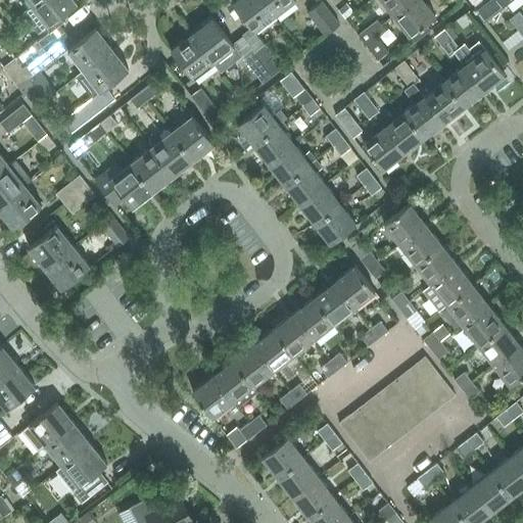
[(37,0),(33,4),(21,12),(38,34),(45,28),(48,32),(56,25),(57,27),(63,21),(58,16),(77,3),(74,0),(37,0)]
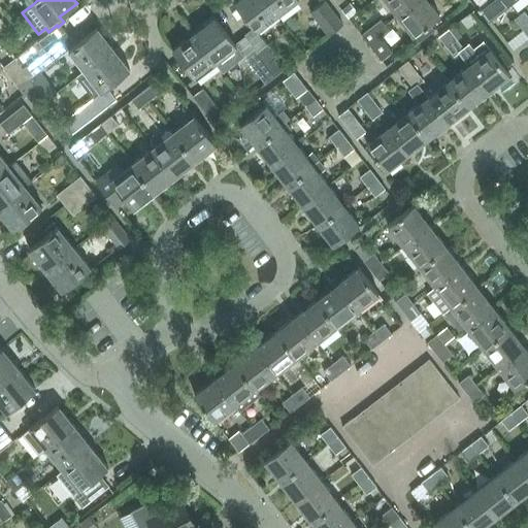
[(278,15),(266,0),(238,0),(235,3),(257,32),(278,15)]
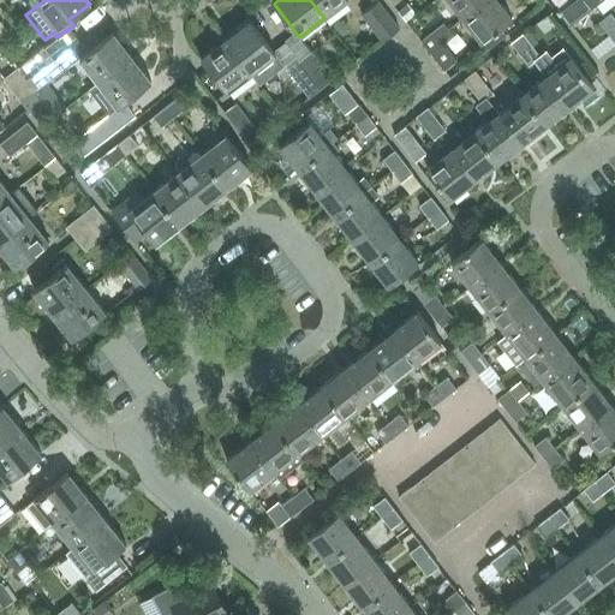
[(310,0),(324,18),(347,0),(310,0)]
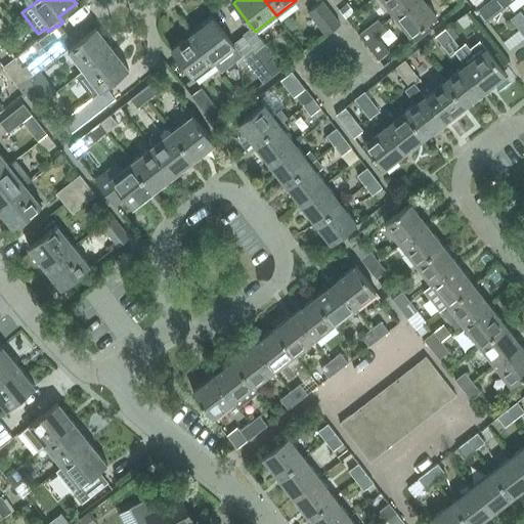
[(382,0),(394,15),(413,0),(382,0)]
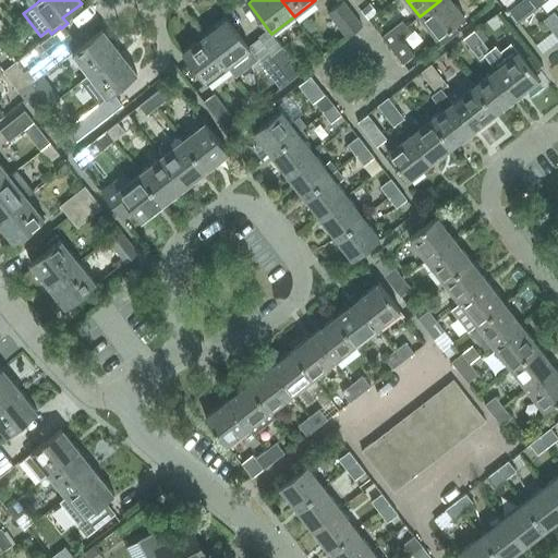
[(450,0),(440,0),(420,16),(436,38),(438,37),(443,44),(460,32),(455,24),(463,17),(450,0)]
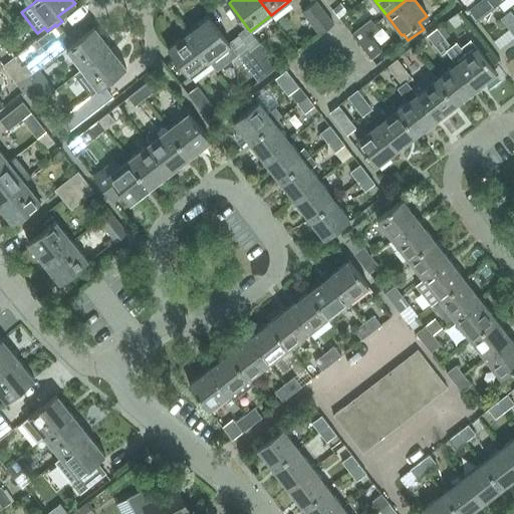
[(496,2),(494,0),(462,0),(476,17),(496,2)]
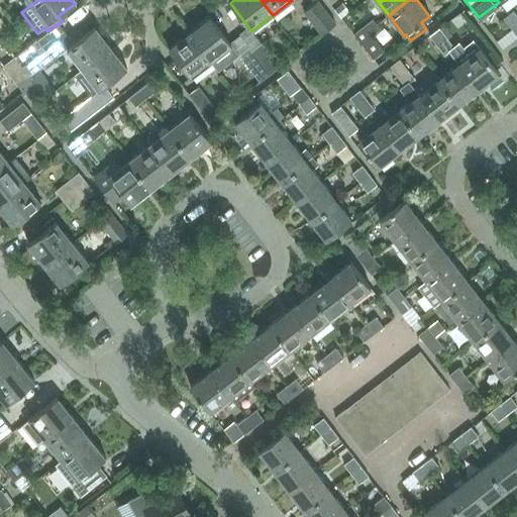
[(341,1),(333,7),(340,15),(347,9),(341,1)]
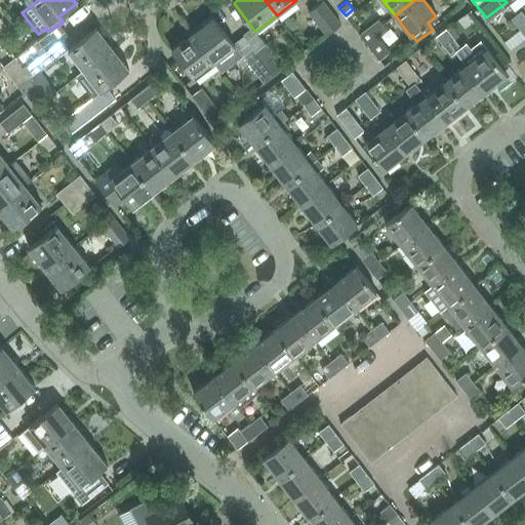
[(309,11),(327,35),(337,27),(319,3),(309,11)]
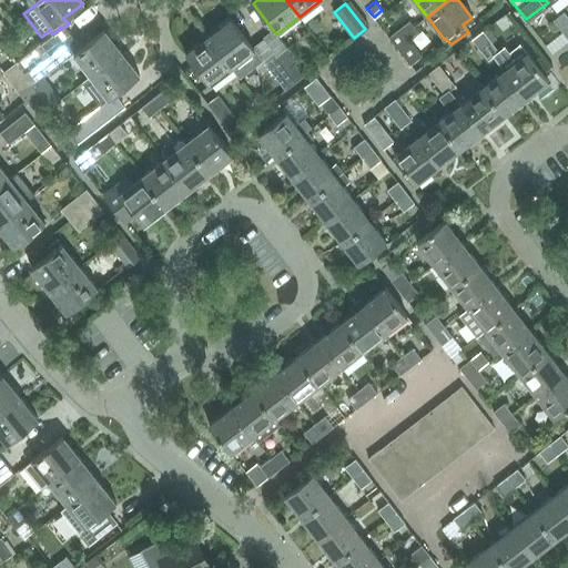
[(553,20),(561,30),(567,24),(567,16),(564,11),(553,20)]
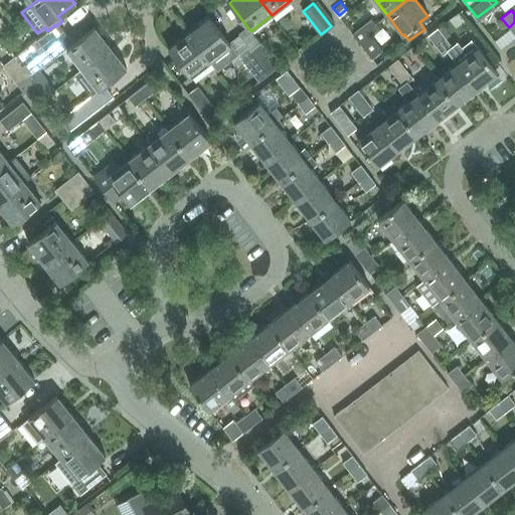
[(209,17),(189,33),(211,61),(217,70),(238,54),(231,45),(209,17)]
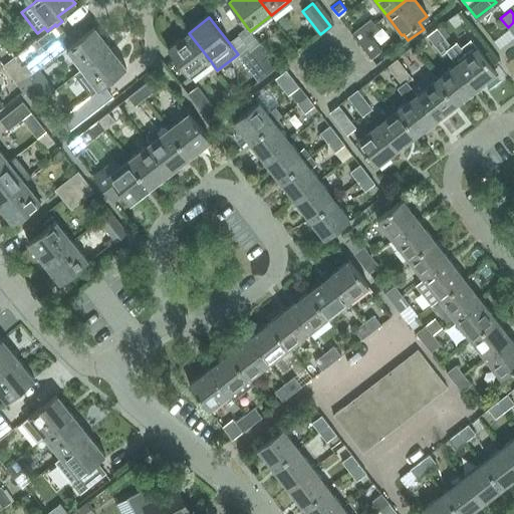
[(370,20),(360,27),(368,36),(369,35),(377,29),(370,20)]
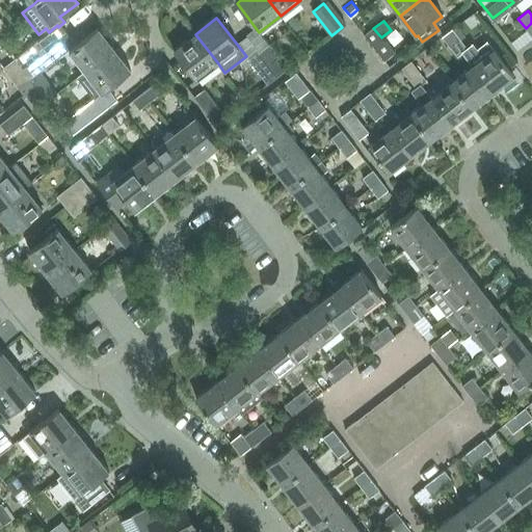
[(98,28),(69,51),(84,72),(114,50),(98,28)]
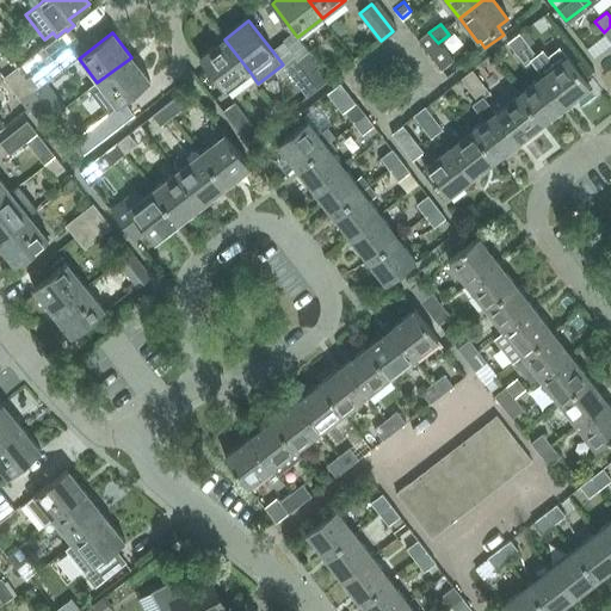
[(438,43),(429,32),(419,41),(427,51),(438,43)]
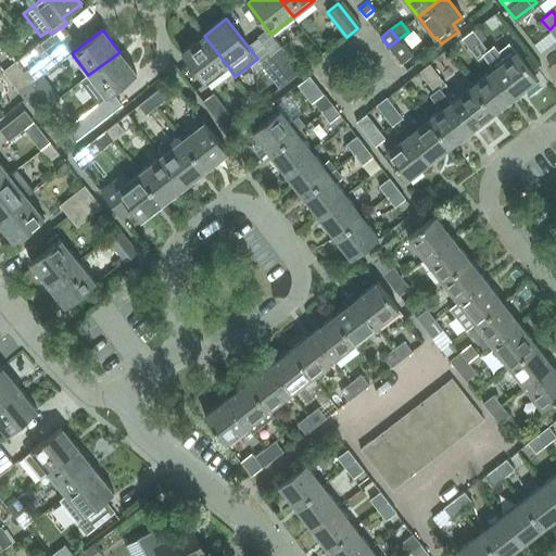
[(463,38),(470,49),(480,40),(472,30),(463,38)]
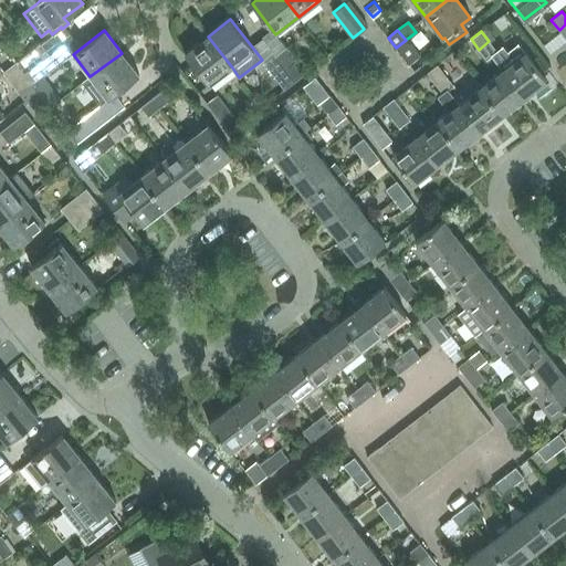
[(232,67),(208,37),(185,54),(209,85),(232,67)]
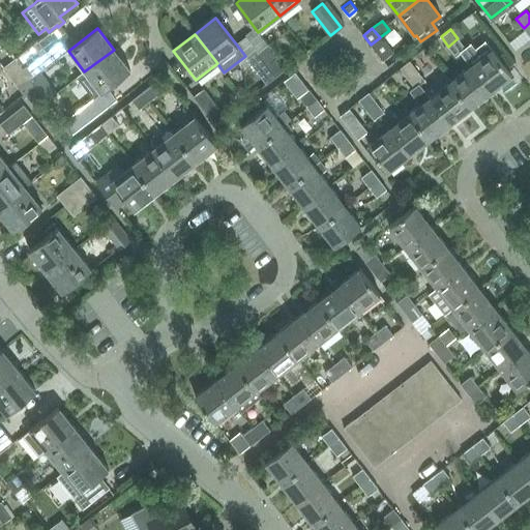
[(371,45),(383,60),(393,53),(381,36),(380,37),(371,45)]
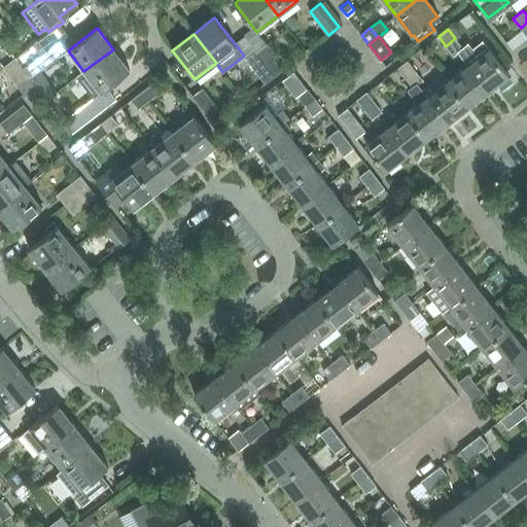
[(455,38),(446,46),(453,56),(463,48),(455,38)]
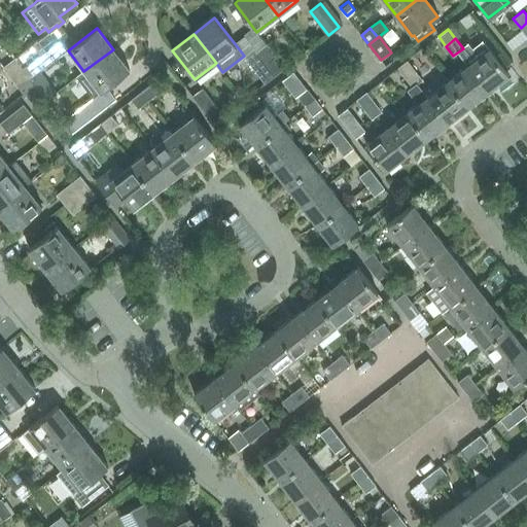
[(37,40),(14,59),(22,69),(45,50),(37,40)]
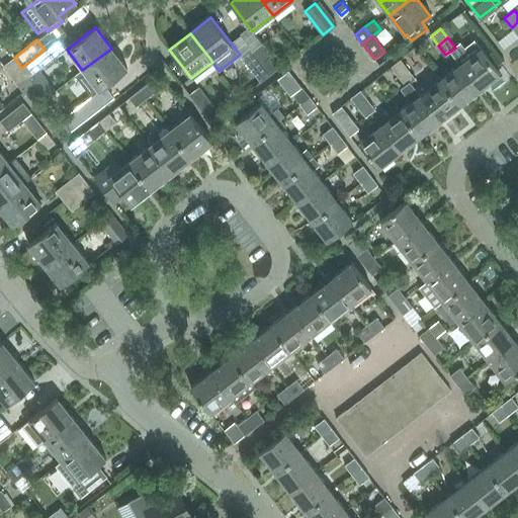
[(262,44),(253,51),(271,74),(280,67),(262,44)]
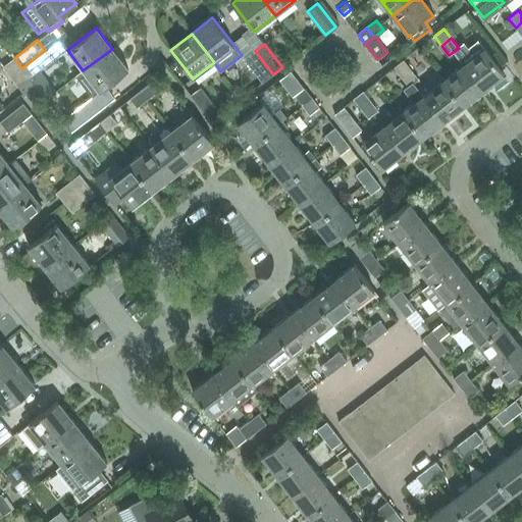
[(463,63),(483,89),(504,73),(483,47),(463,63)]
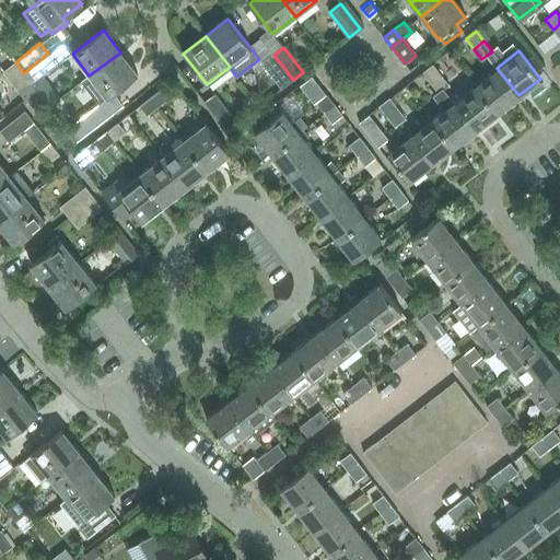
[(89,76),(81,82),(97,104),(106,97),(137,74),(120,53),(89,76)]
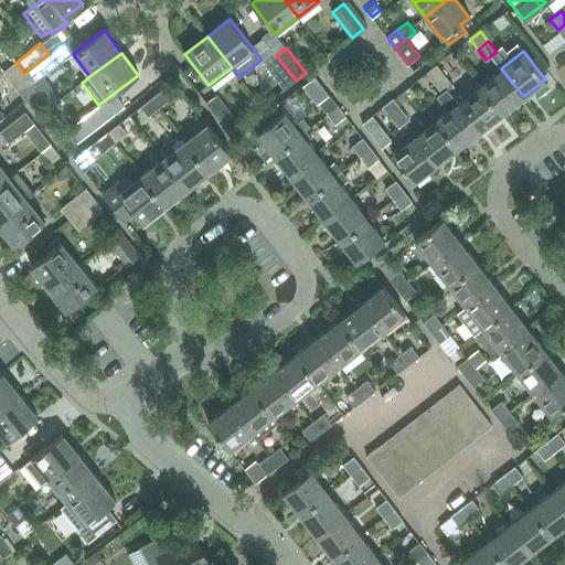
[(49,54),(23,74),(32,85),(33,85),(43,76),(57,65),(49,54)]
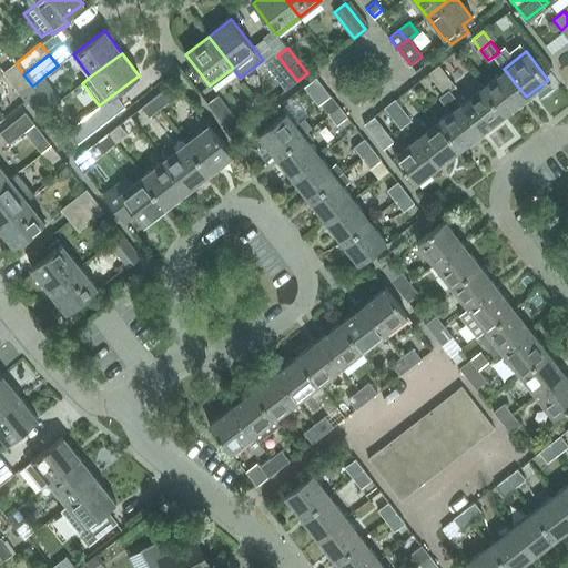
[(297,81),(277,56),(267,63),(287,89),(297,81)]
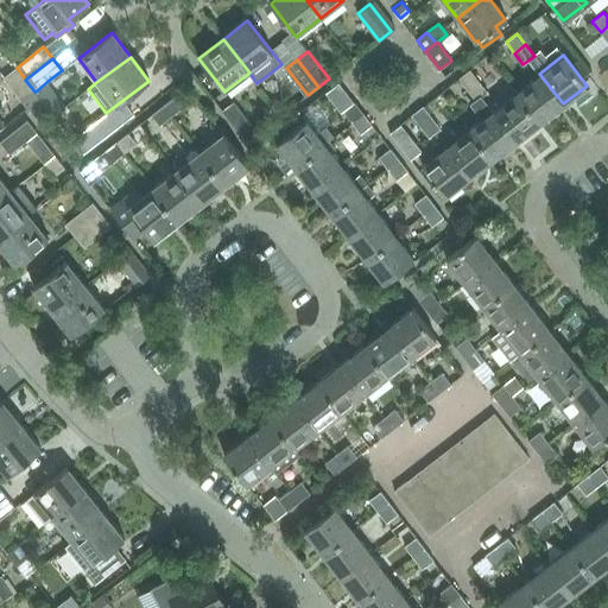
[(17,68),(4,78),(21,101),(25,99),(35,92),(25,80),(17,68)]
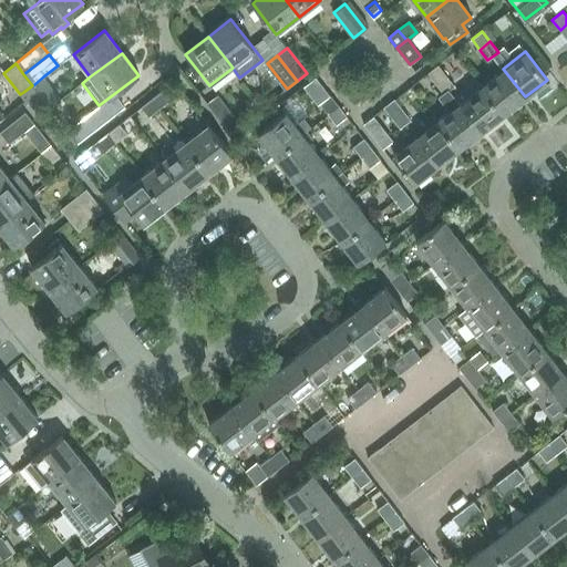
[(428,73),(435,84),(446,75),(439,65),(428,73)]
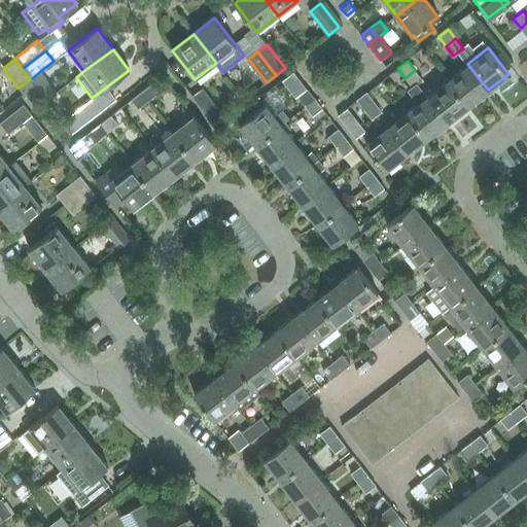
[(447,79),(467,106),(488,90),(467,64),(447,79)]
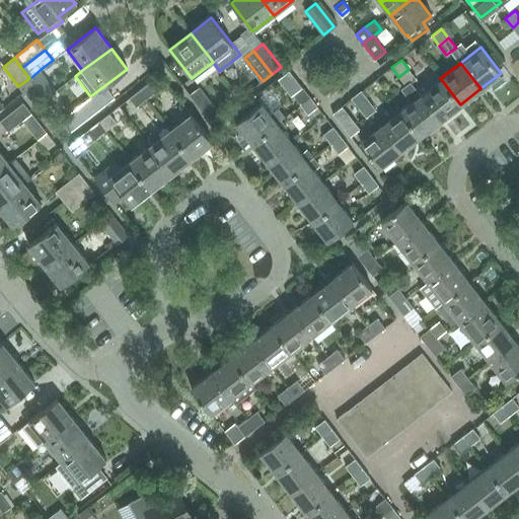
[(398,77),(405,84),(406,86),(412,83),(416,79),(409,69),(398,77)]
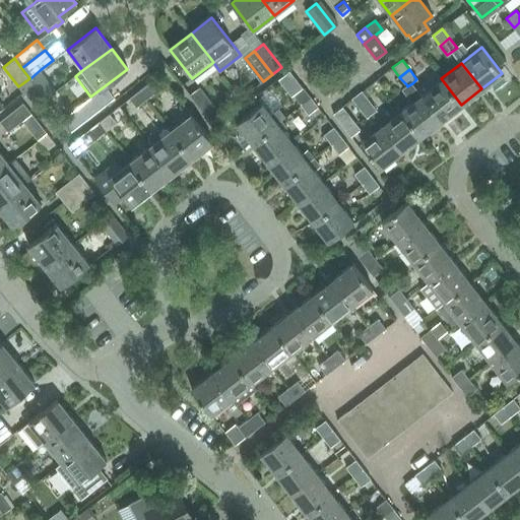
[(40,70),(30,78),(47,99),(56,91),(40,70)]
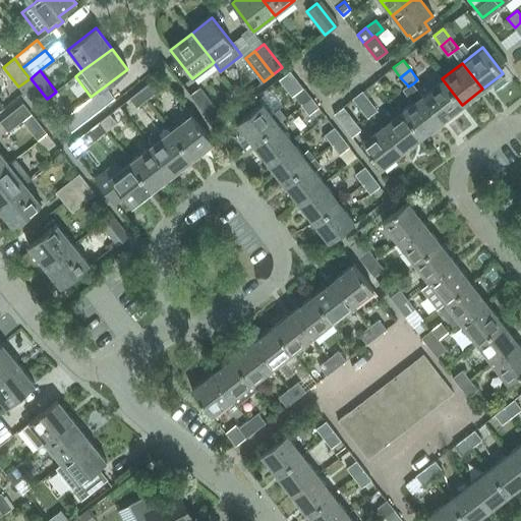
[(291,70),(280,78),(287,88),(297,79),(291,70)]
